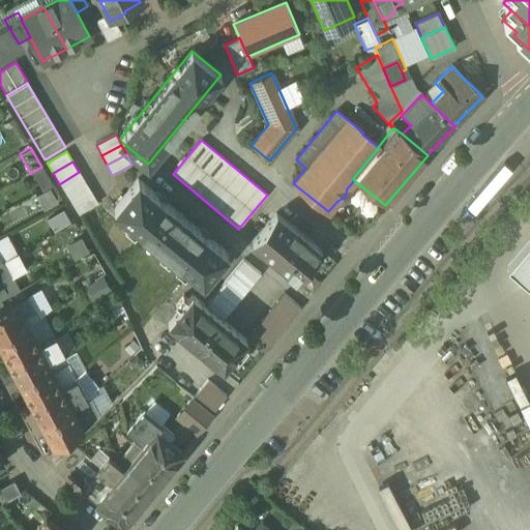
[(79,172),(59,184),(66,195),(85,182),(79,172)]
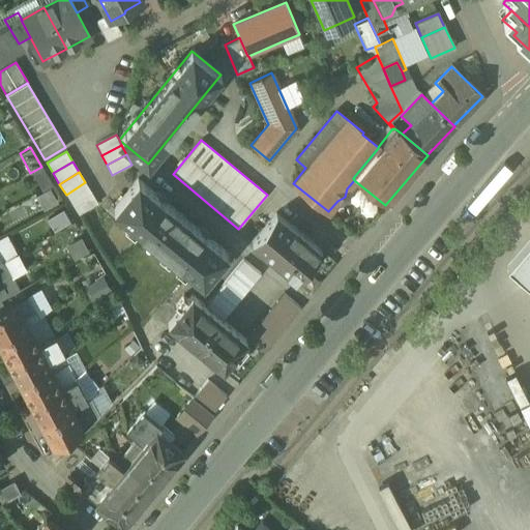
[(226,254),(137,180),(113,209),(202,282),(226,254)]
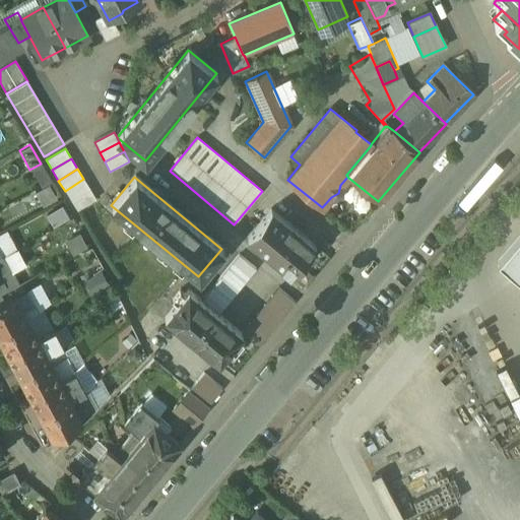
[(83,179),(65,191),(71,201),(89,190),(83,179)]
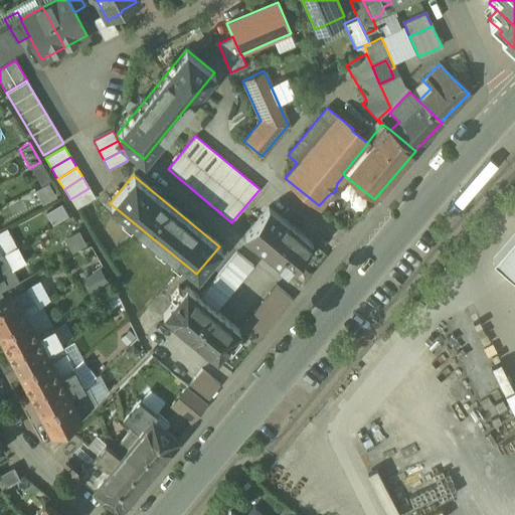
[(89,188),(70,199),(76,209),(95,198),(89,188)]
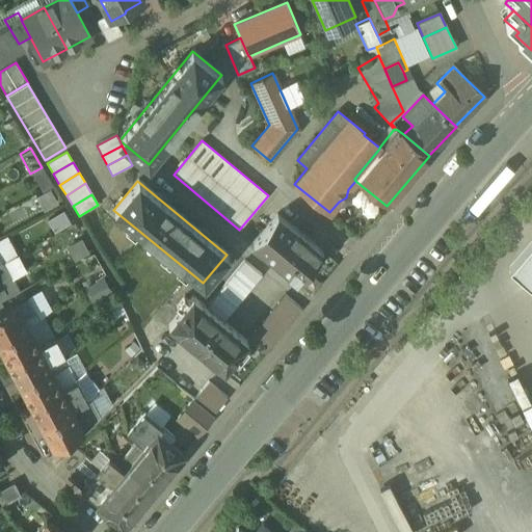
[(59,229),(76,219),(70,209),(53,218),(59,229)]
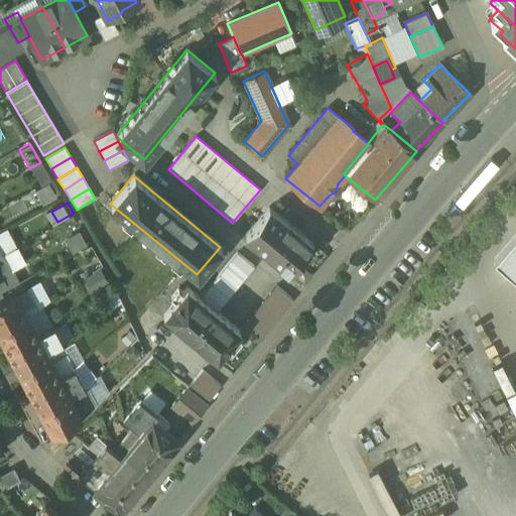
[(311,244),(268,209),(245,236),(288,272),(311,244)]
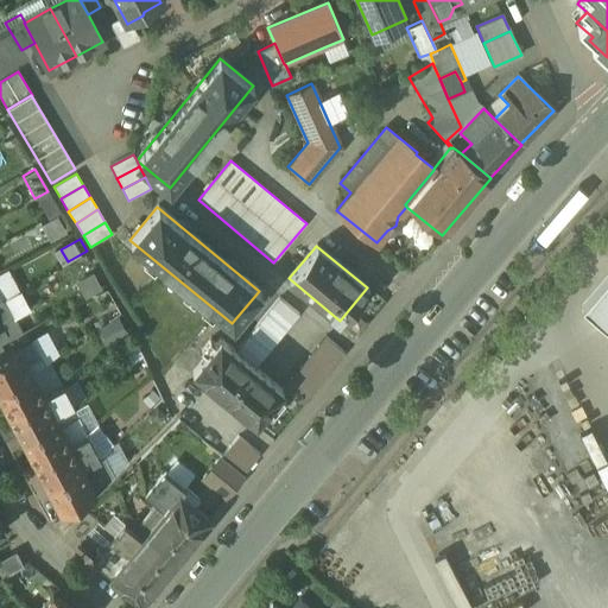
[(18,291),(2,301),(11,317),(13,321),(29,312),(18,292),(18,291)]
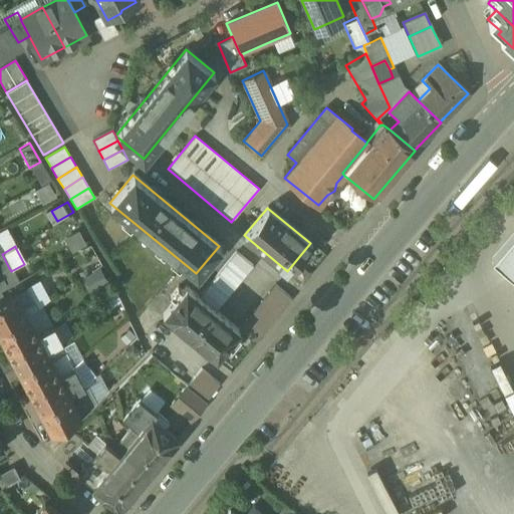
[(1,253),(0,254),(0,286),(5,284),(0,273),(0,272),(9,268),(2,254),(1,253)]
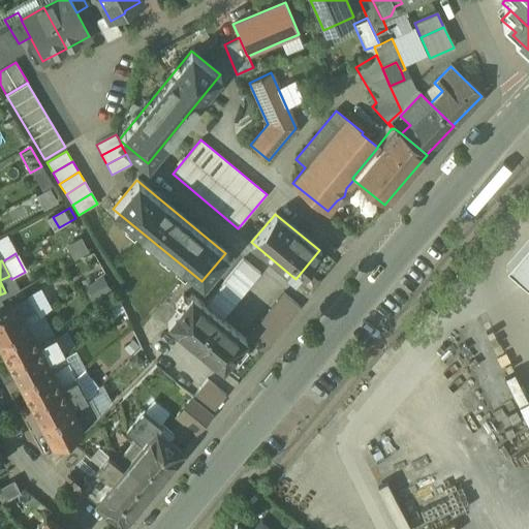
[(28,296),(18,302),(26,317),(37,311),(28,296)]
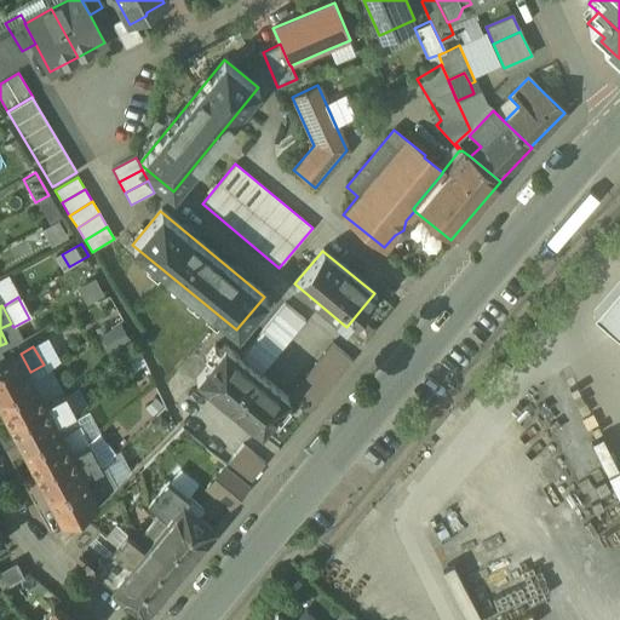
[(287,400),(224,348),(196,380),(259,434),(287,400)]
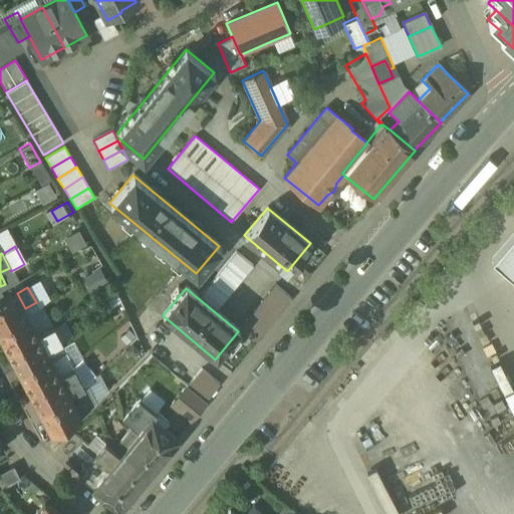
[(17,293),(0,301),(0,328),(27,314),(25,308),(17,293)]
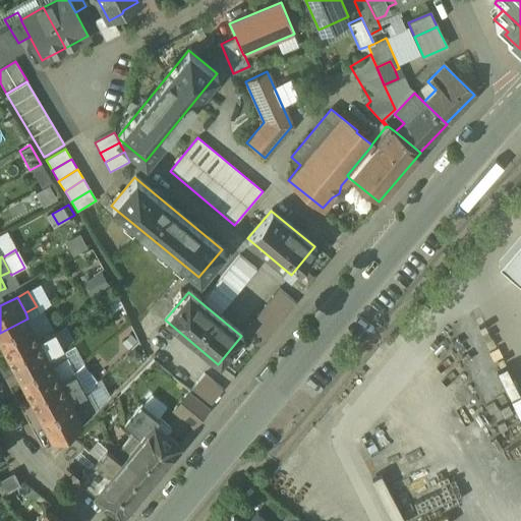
[(27,319),(0,333),(0,339),(8,354),(39,338),(27,319)]
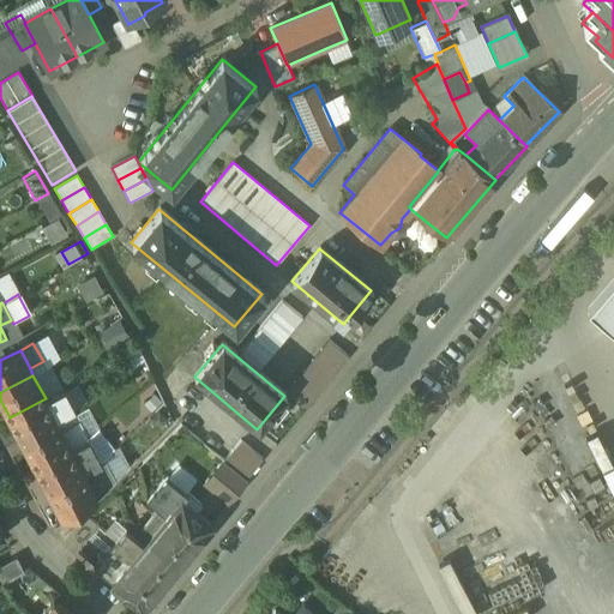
[(65,389),(46,398),(56,419),(74,408),(65,389)]
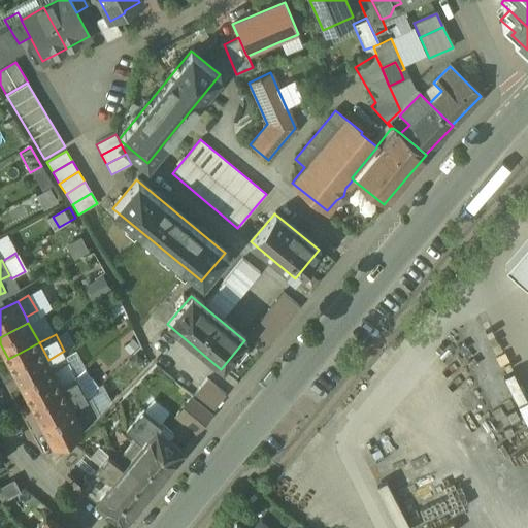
[(39,342),(8,359),(20,381),(51,364),(48,360),(39,342)]
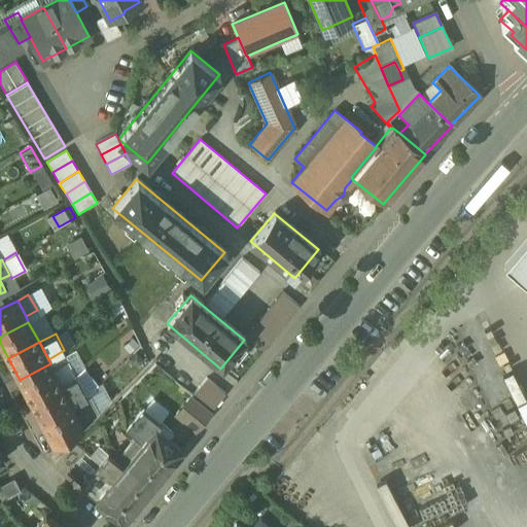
[(76,376),(68,360),(53,369),(61,384),(76,376)]
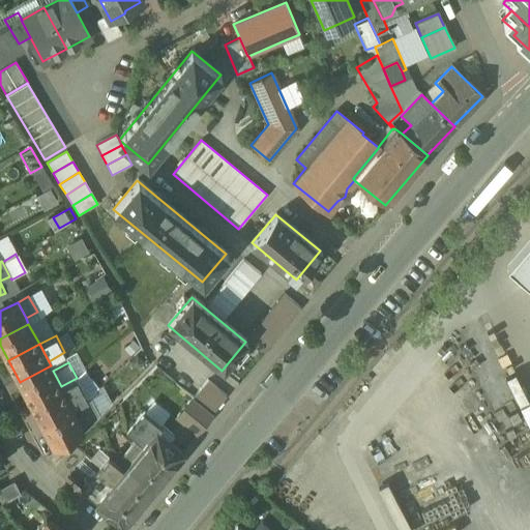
[(51,365),(20,382),(31,404),(61,386),(53,371),(51,365)]
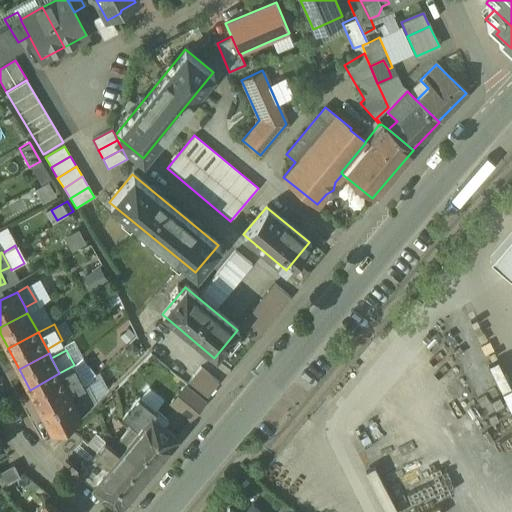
[(84,385),(74,365),(59,373),(70,394),(84,385)]
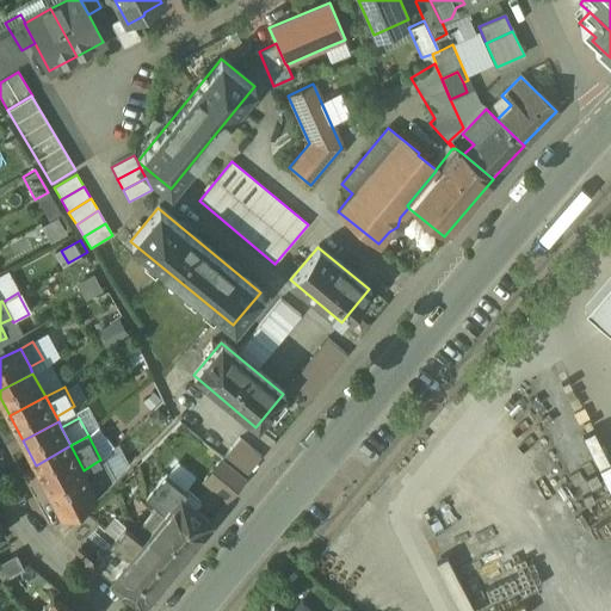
[(71,445),(36,466),(48,489),(84,470),(71,445)]
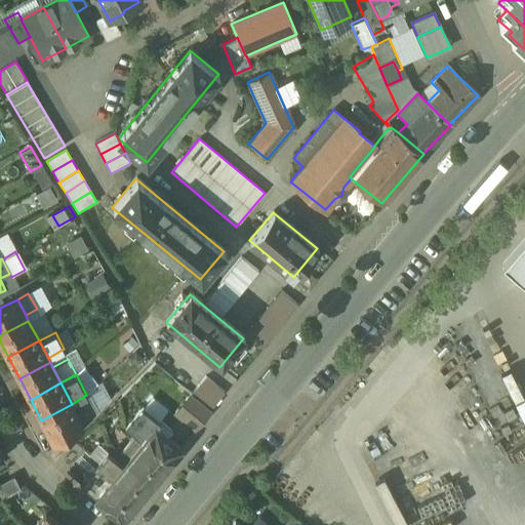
[(86,395),(72,404),(83,425),(97,410),(89,393),(86,395)]
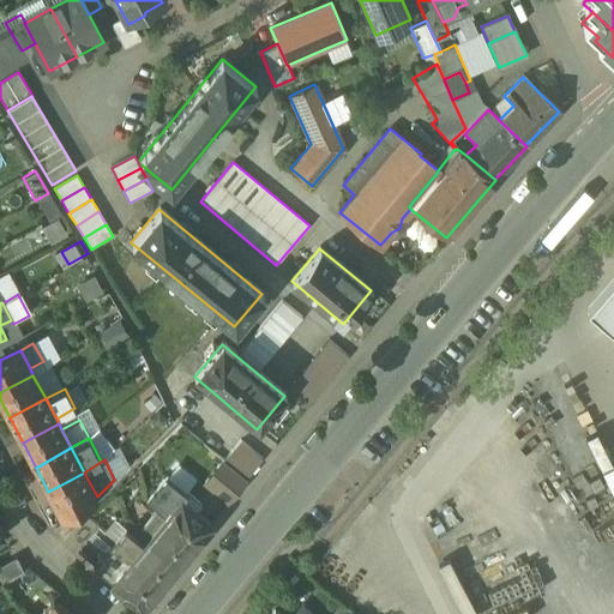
[(246,480),(222,461),(203,483),(227,503),(246,480)]
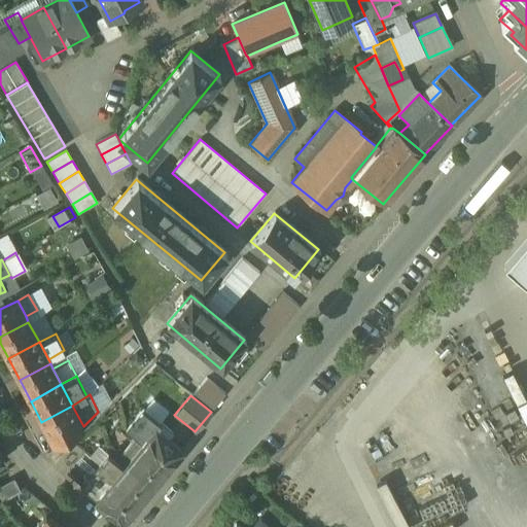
[(72,406),(41,422),(53,443),(83,426),(72,406)]
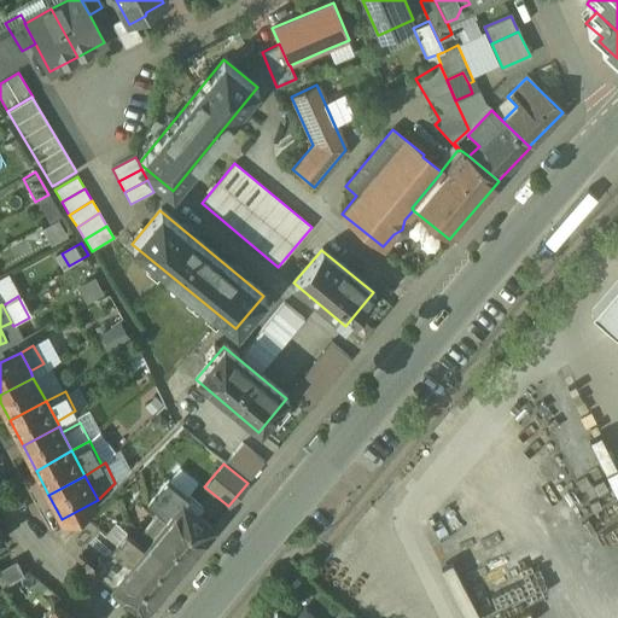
[(187,497),(169,482),(155,497),(168,508),(161,517),(165,522),(181,502),(182,503),(187,497)]
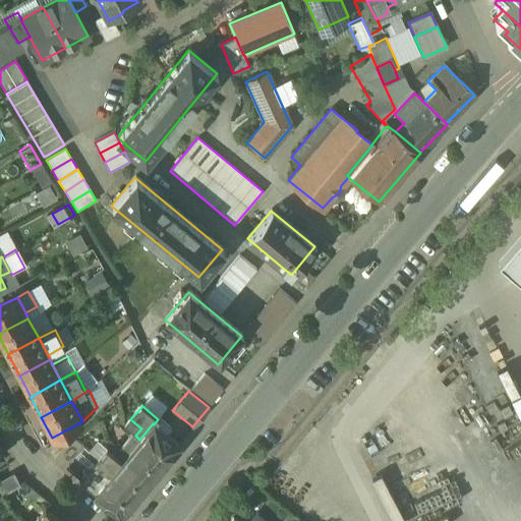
[(154,424),(153,423),(139,440),(165,460),(178,445),(154,424)]
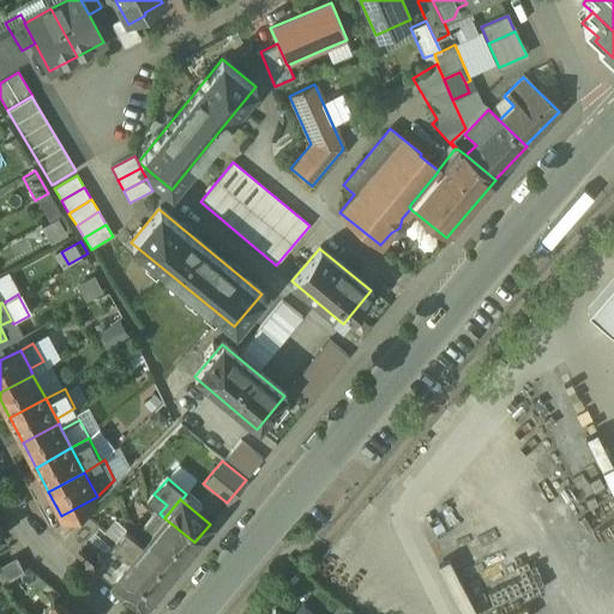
[(156,510),(140,529),(149,537),(164,518),(160,513),(156,510)]
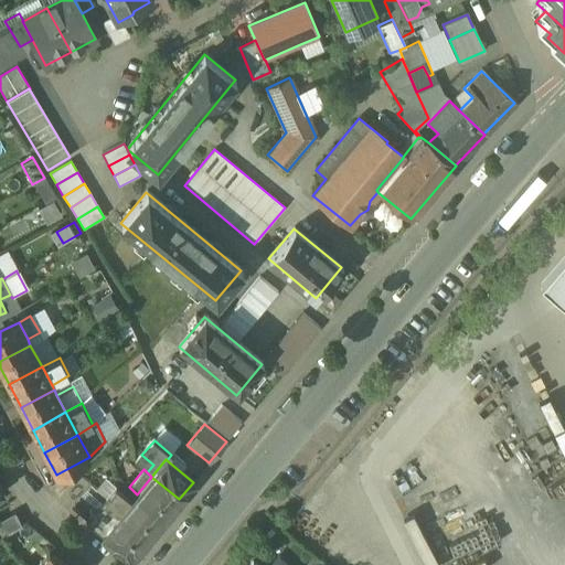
[(80,476),(57,498),(68,508),(91,484),(80,476)]
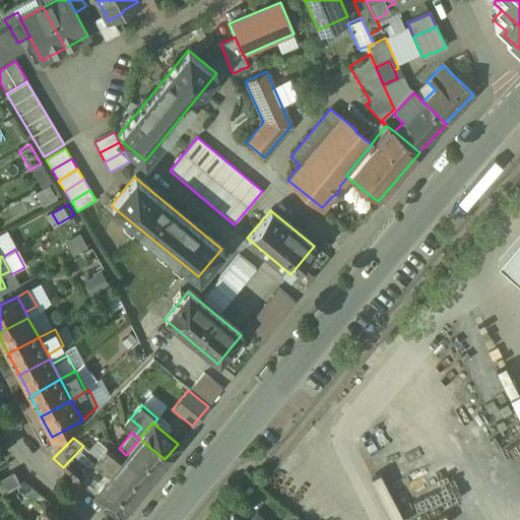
[(165,459),(139,439),(126,455),(151,475),(165,459)]
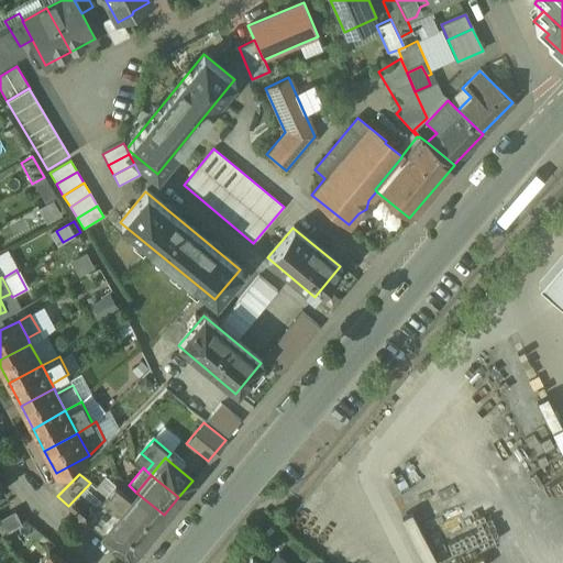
[(131,499),(114,486),(106,497),(122,510),(131,499)]
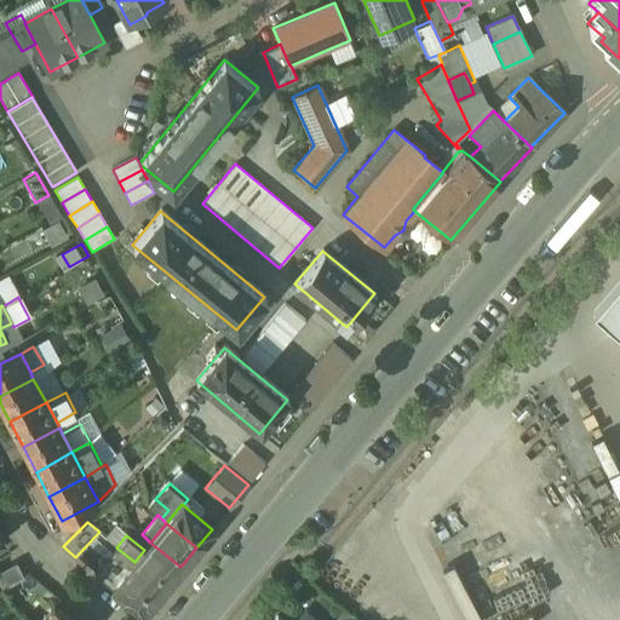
[(181,567),(150,543),(144,550),(135,562),(165,586),(181,567)]
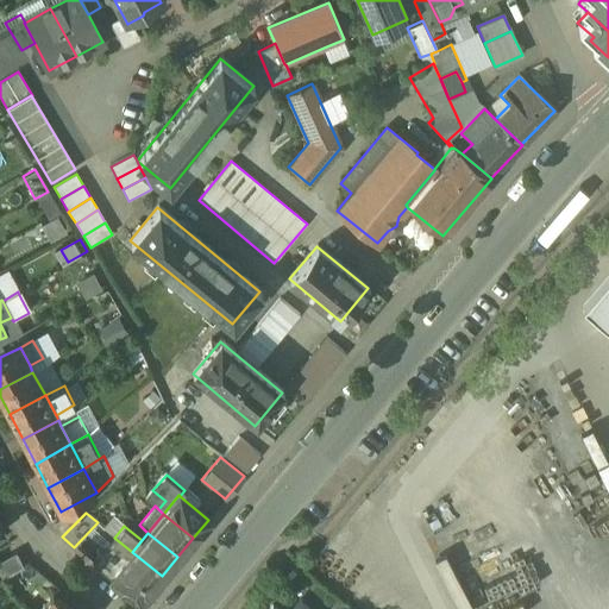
[(132,552),(114,538),(92,563),(111,578),(132,552)]
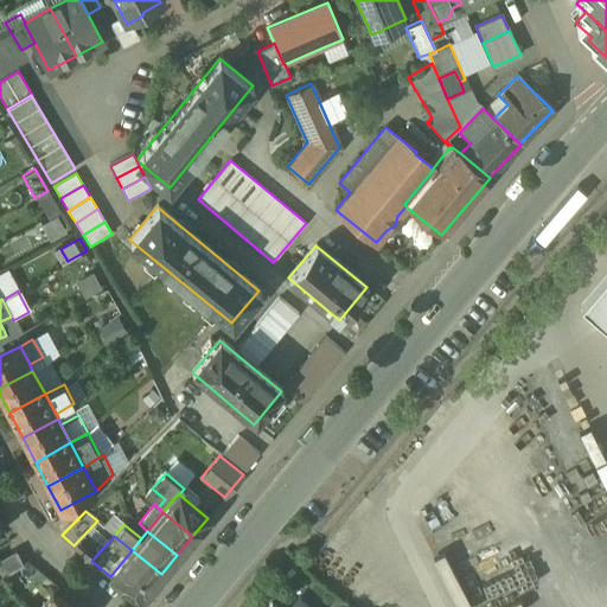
[(132,550),(110,576),(139,600),(161,574),(132,550)]
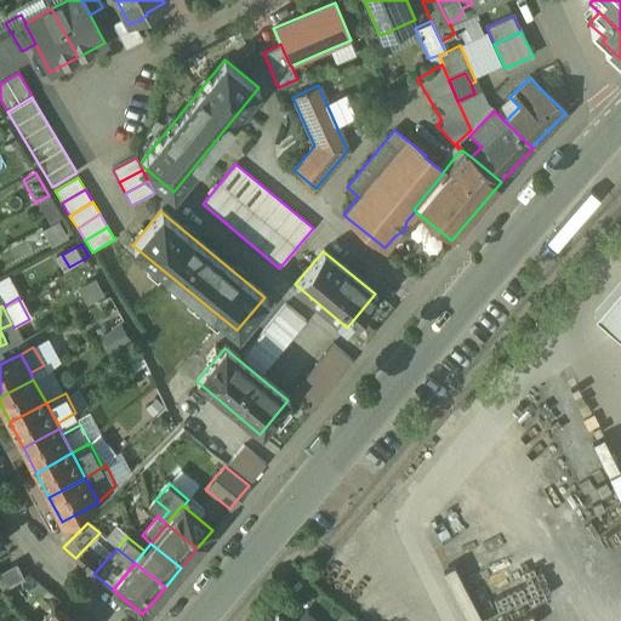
[(15,565),(0,573),(0,587),(1,591),(23,580),(15,565)]
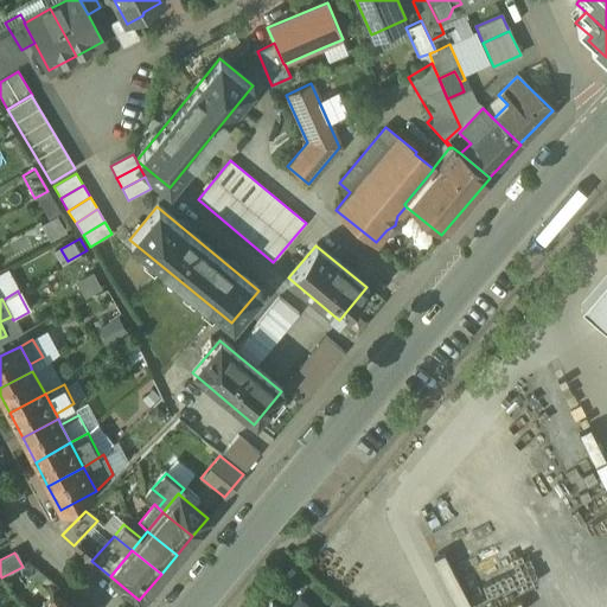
[(66,606),(50,593),(39,606),(66,606)]
